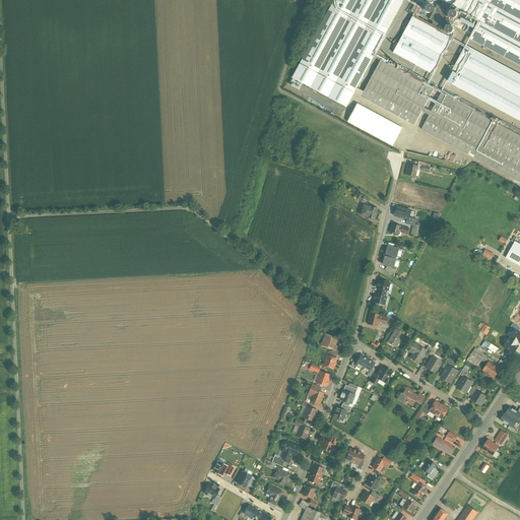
[(333,0),(291,78),(345,107),(403,0),(333,0)]
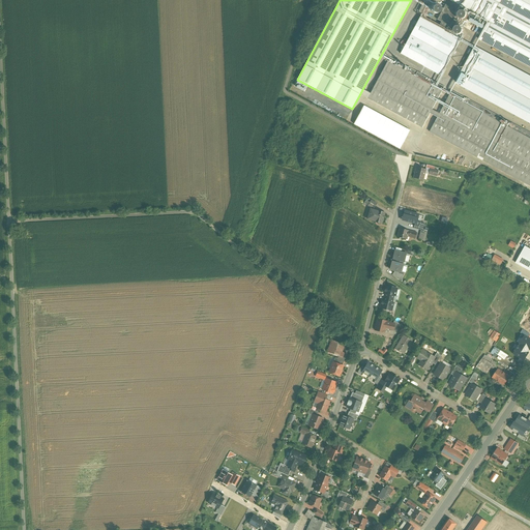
[(529,0),(448,0),(489,22),(479,40),(529,67),(529,0)]
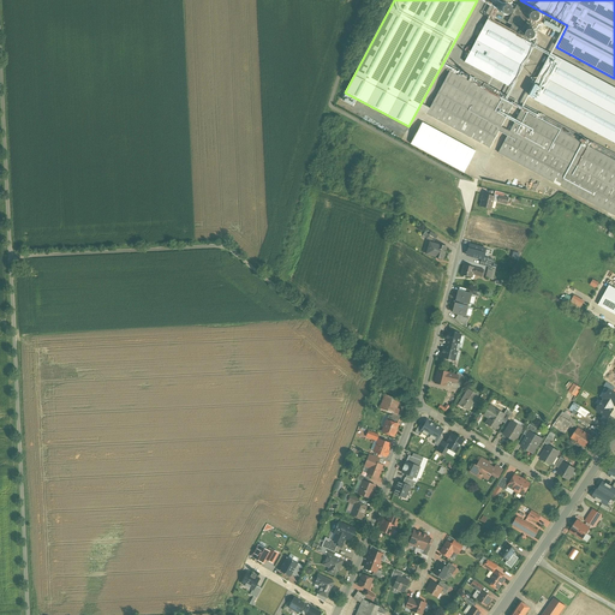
[(493,16),(494,16),(496,17),(497,17),(499,16),(500,15),(501,13),(501,12),(501,10),(500,9),(499,7),(497,6),(496,6),(495,7),(493,7),(491,9),(491,11),(491,12),(491,13),(493,16)]
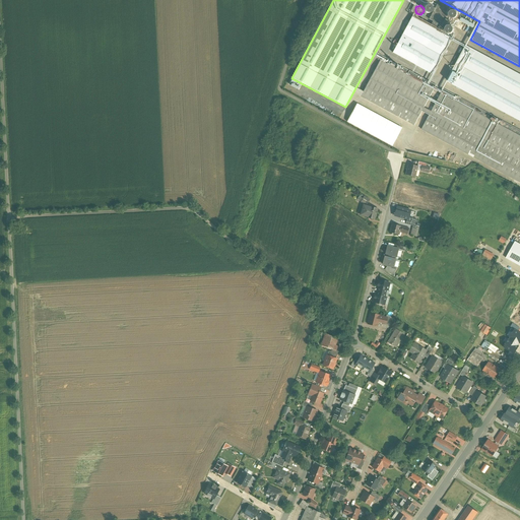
[(445,19),(446,19),(448,18),(449,17),(450,16),(451,15),(451,13),(450,12),(449,11),(448,10),(447,9),(445,10),(444,10),(443,11),(442,12),(441,14),(442,15),(442,17),(443,18),(445,19)]
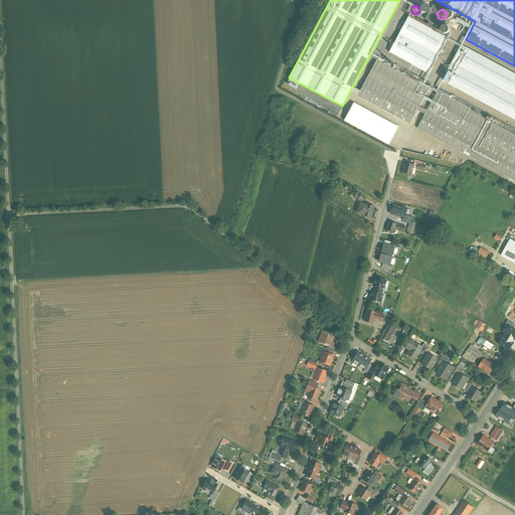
[(447,39),(407,18),(389,52),(428,73),(447,39)]
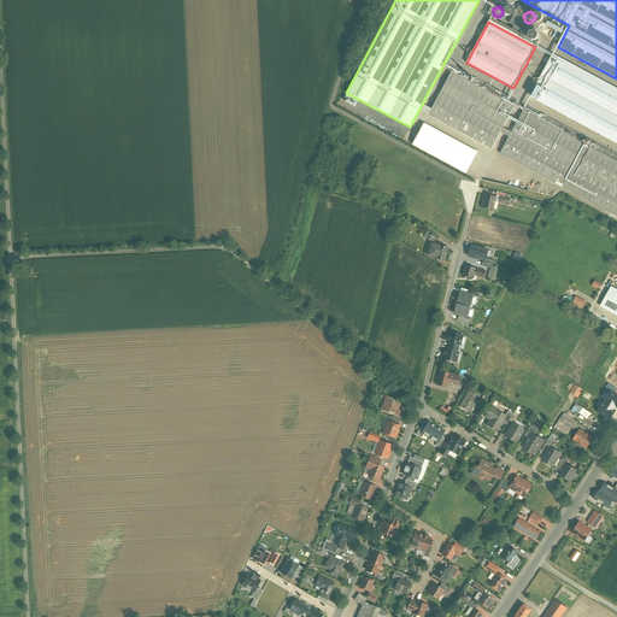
[(519,36),(521,37),(522,39),(524,40),(526,40),(527,39),(528,37),(529,36),(529,35),(529,33),(529,31),(528,30),(526,30),(524,29),(523,30),(521,30),(521,31),(519,34),(519,35),(519,36)]
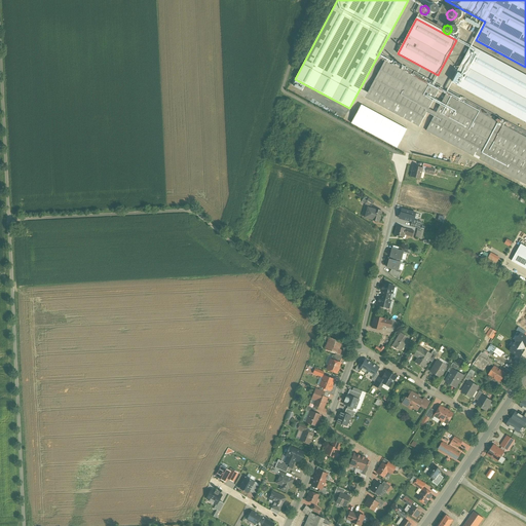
[(525,75),(472,46),(452,82),(525,122),(525,75)]
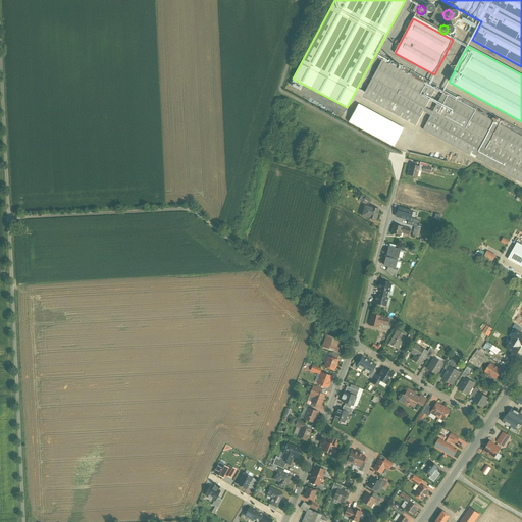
[(437,86),(381,61),(362,97),(416,126),(424,111),(426,108),(437,86)]
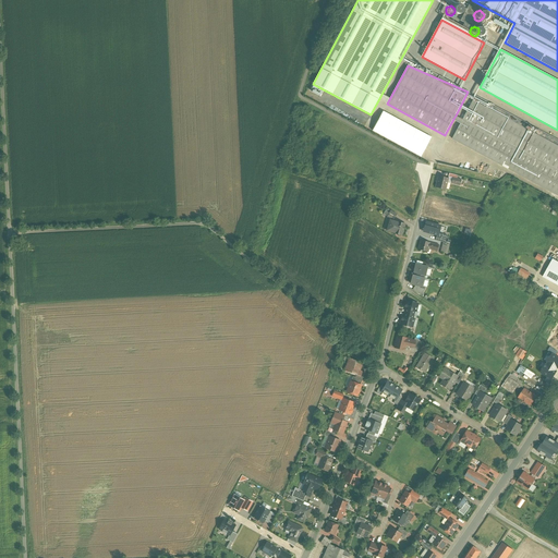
[(557,140),(476,96),(463,120),(461,123),(452,140),(557,195),(557,140)]
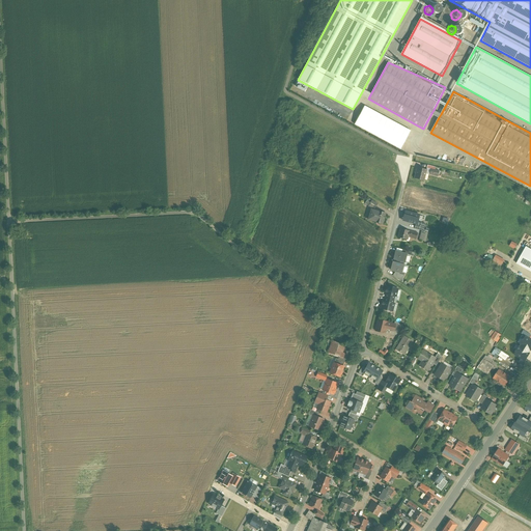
[(426,171),(416,168),(413,179),(424,183),(426,171)]
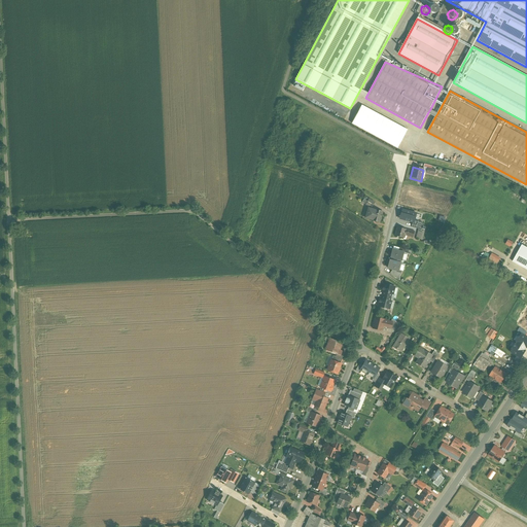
[(374,203),(364,198),(361,204),(364,206),(366,203),(372,206),(374,203)]
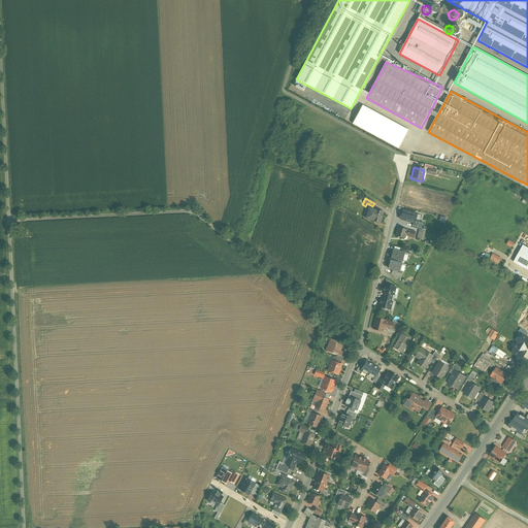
[(383,212),(367,209),(365,220),(373,221),(372,224),(380,225),(383,212)]
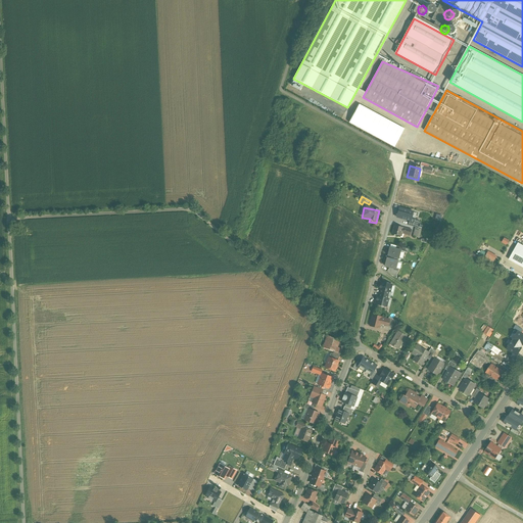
[(401,228),(393,225),(390,235),(399,237),(399,235),(410,237),(411,232),(401,230),(401,228)]
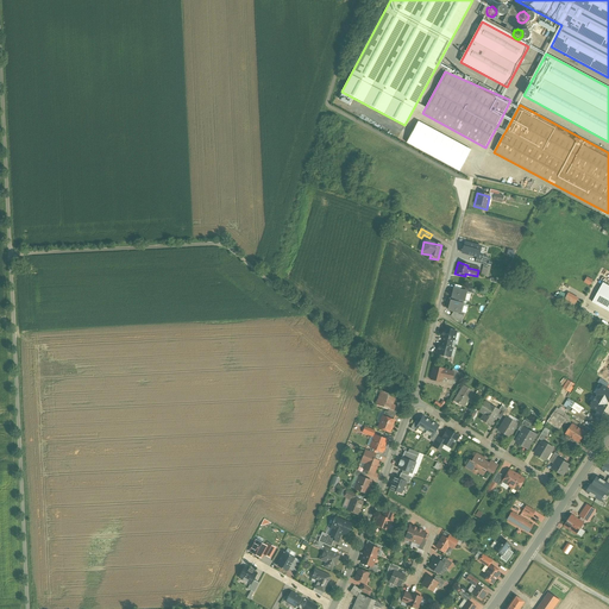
[(491,264),(482,262),(479,269),(482,270),(481,276),(488,278),(491,264)]
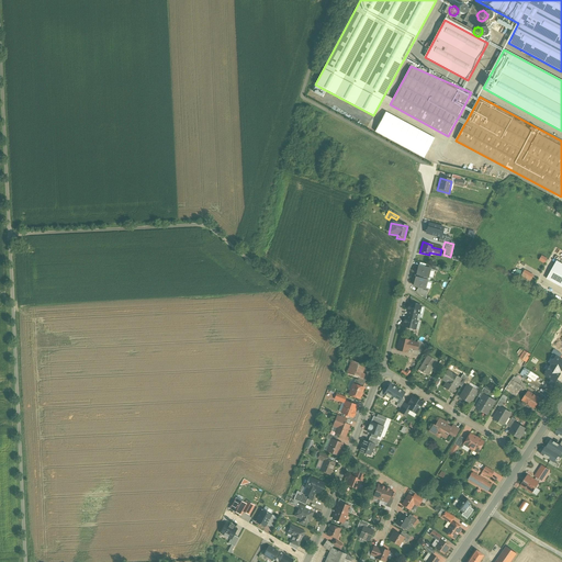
[(561,262),(557,260),(546,278),(561,287),(561,262)]
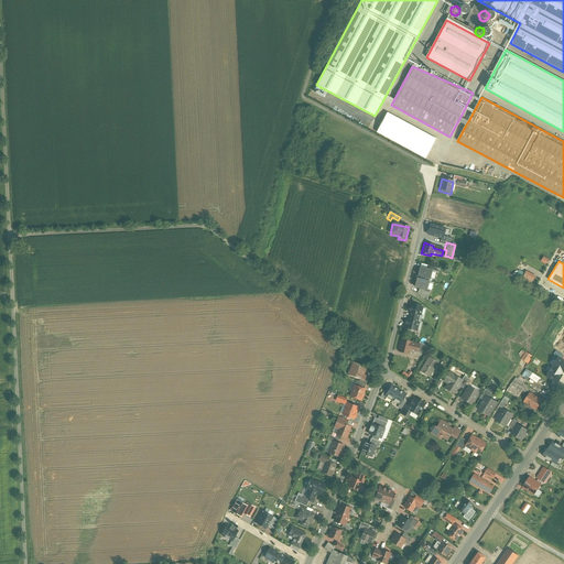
[(420,269),(418,278),(429,280),(430,272),(420,269)]
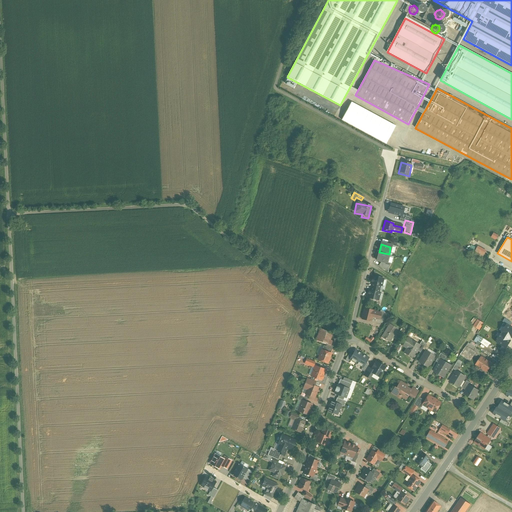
[(474,252),(483,256),(486,249),(477,246),(474,252)]
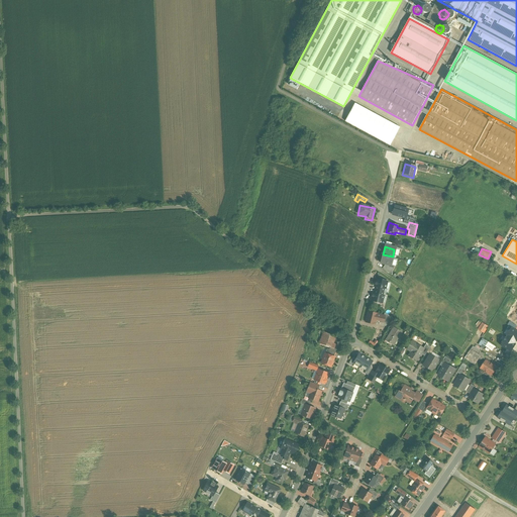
[(392,256),(383,254),(381,262),(391,265),(392,256)]
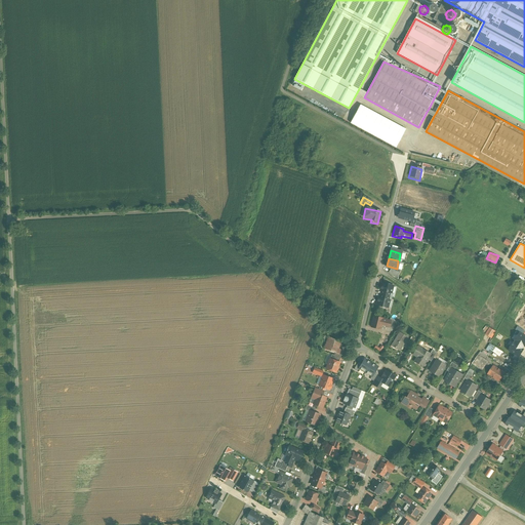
[(393,286),(381,283),(380,290),(381,290),(390,292),(392,293),(393,286)]
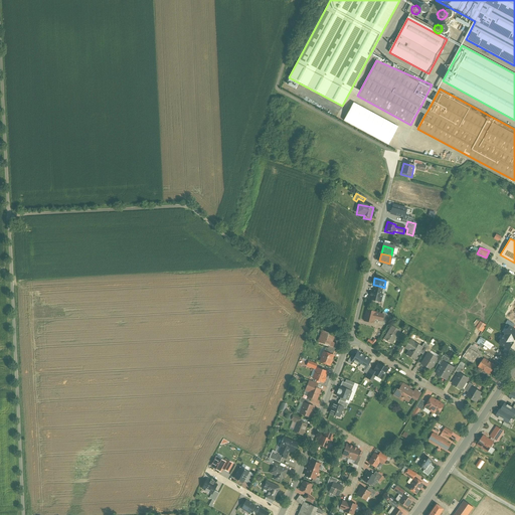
[(382,287),(374,285),(373,293),(381,295),(382,287)]
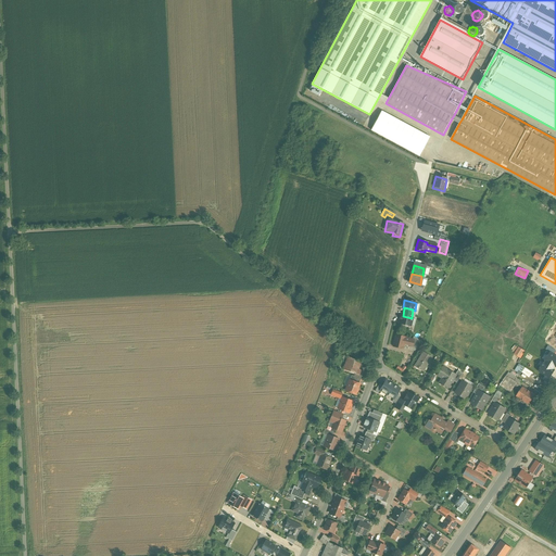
[(403,316),(401,315),(399,323),(411,326),(413,318),(412,318),(403,316)]
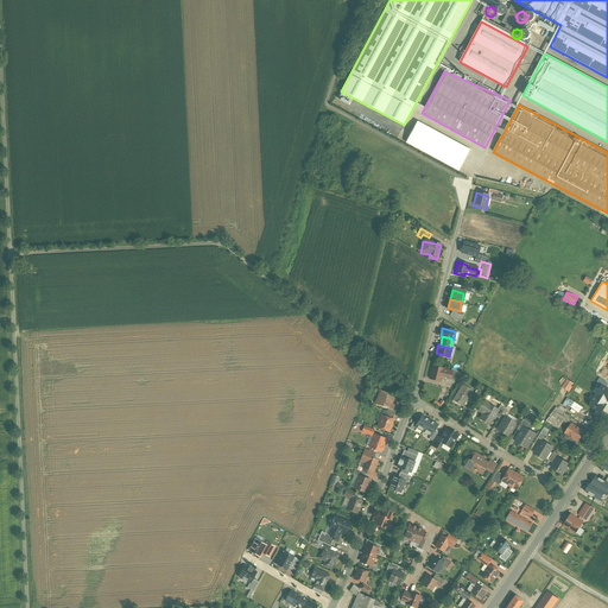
[(451,371),(432,366),(430,379),(441,381),(442,377),(451,379),(453,372),(451,371)]
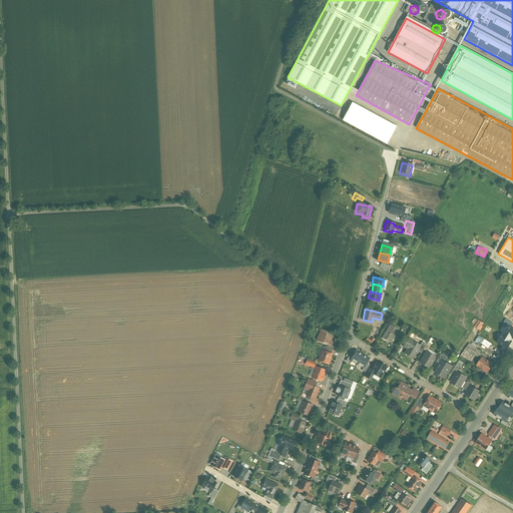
[(382,314),(381,320),(388,321),(391,316),(382,311),(381,313),(382,314)]
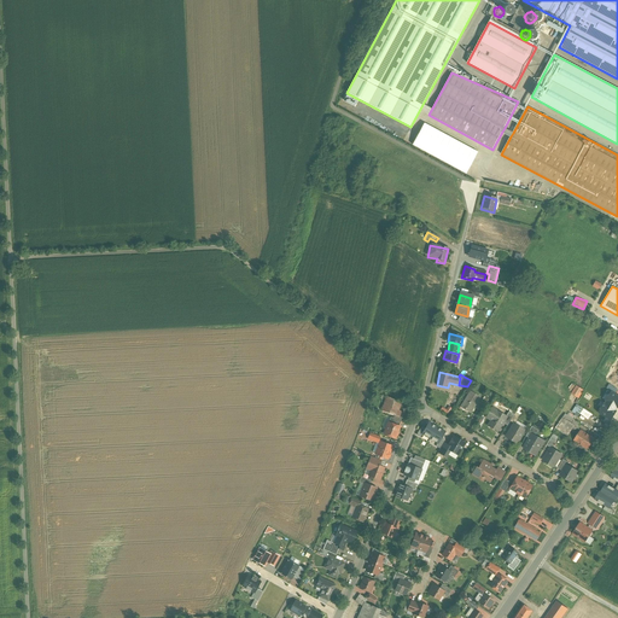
[(578,398),(583,390),(576,385),(570,394),(578,398)]
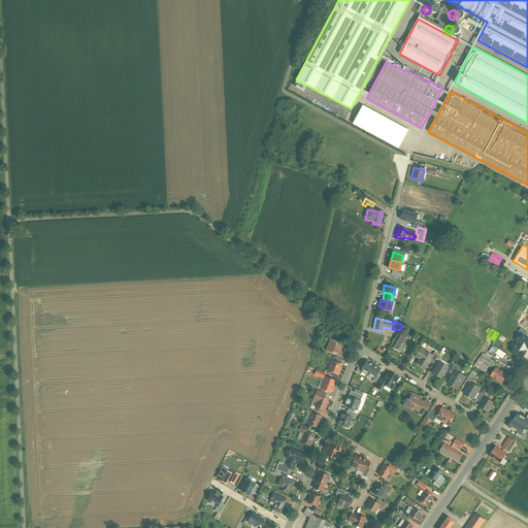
[(410,339),(402,334),(394,347),(402,352),(410,339)]
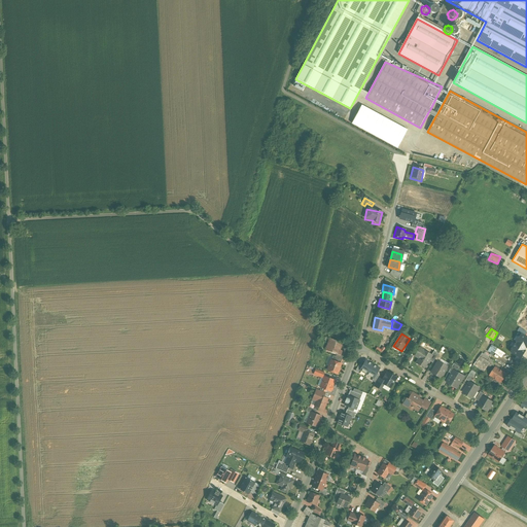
[(526,341),(526,337),(519,334),(512,347),(522,352),(526,341)]
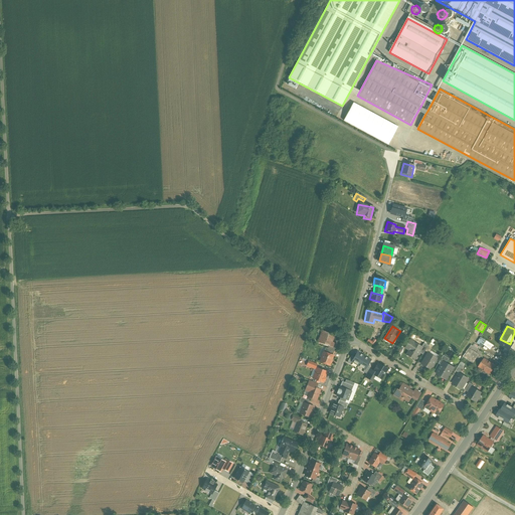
[(334,338),(328,335),(324,345),(327,346),(326,348),(330,349),(334,338)]
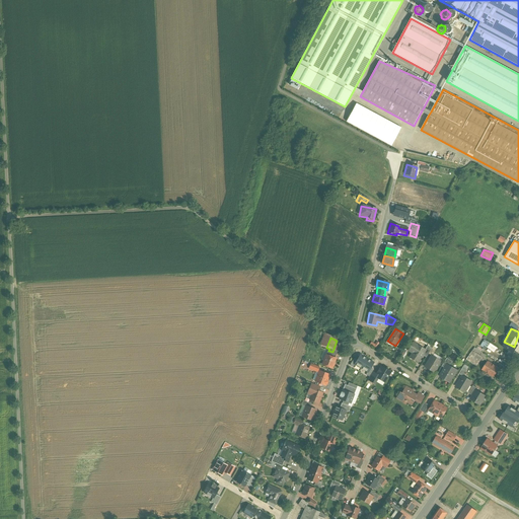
[(487,348),(494,352),(497,348),(484,340),(479,346),(485,349),(487,348)]
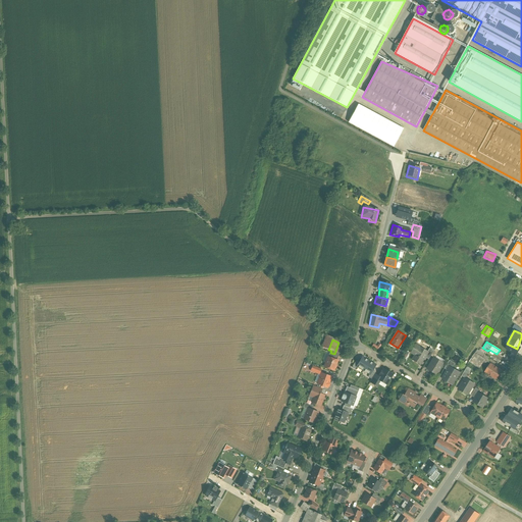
[(420,348),(415,345),(410,352),(415,355),(412,360),(420,364),(424,357),(427,352),(420,347),(420,348)]
